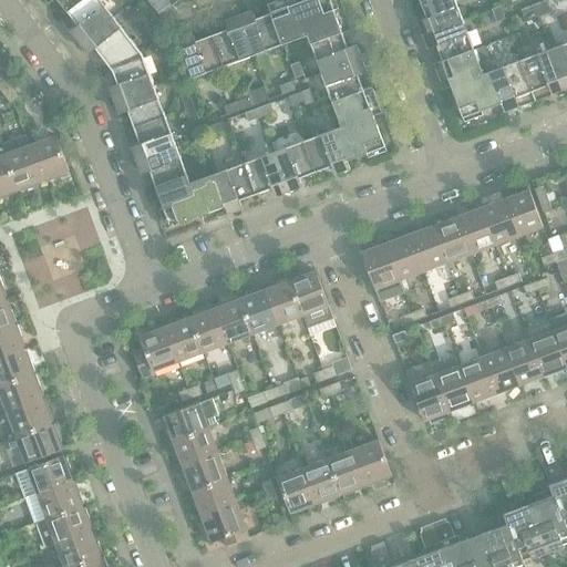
[(82,0),(45,0),(47,1),(52,1),(53,0),(58,0),(66,12),(82,0)]
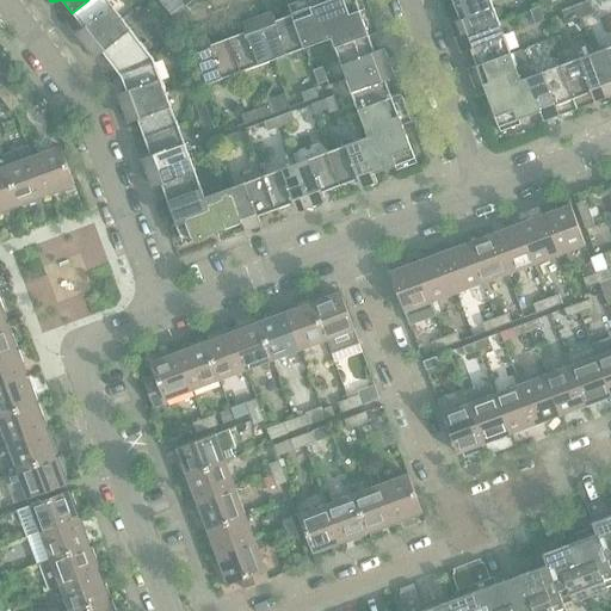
[(85,47),(122,19),(106,0),(88,0),(72,13),(84,28),(79,31),(78,37),(85,47)]
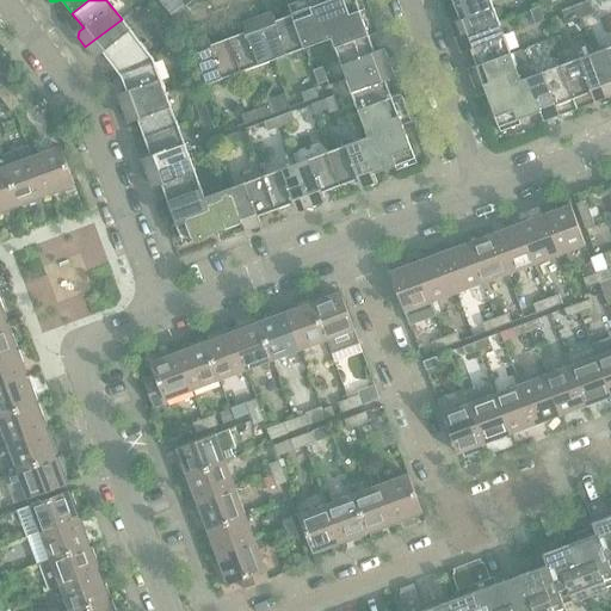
[(186,6),(192,0),(160,0),(179,24),(189,17),(190,11),(186,6)]
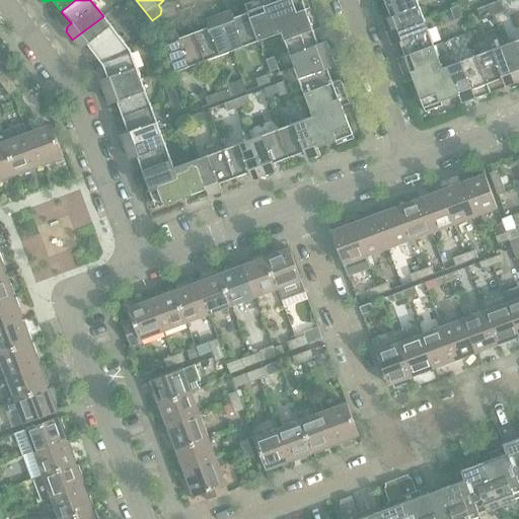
[(312,29),(301,0),(280,0),(271,3),(270,0),(254,0),(244,4),(247,12),(248,12),(258,41),(281,32),(284,40),(312,29)]
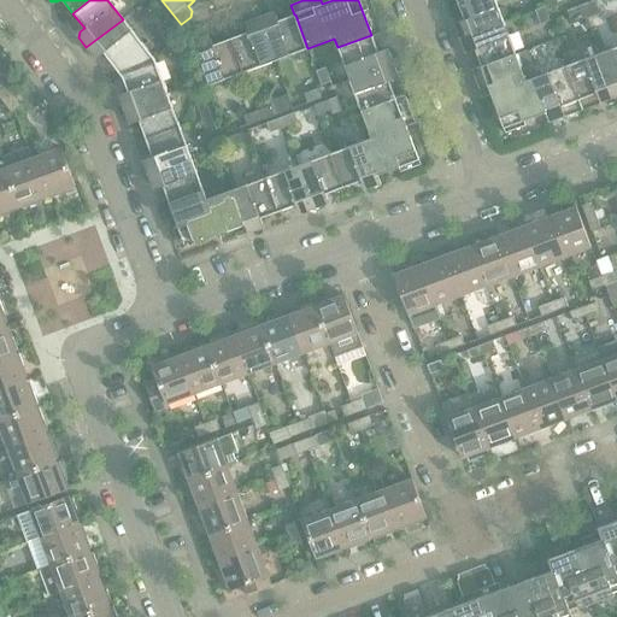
[(503,23),(493,0),(463,0),(457,3),(464,21),(458,23),(456,28),(459,39),(503,23)]
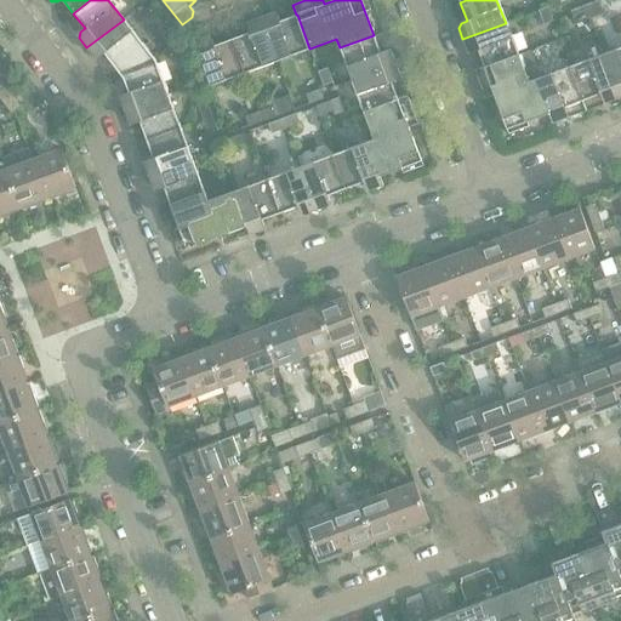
[(603,13),(599,5),(585,10),(588,20),(603,13)]
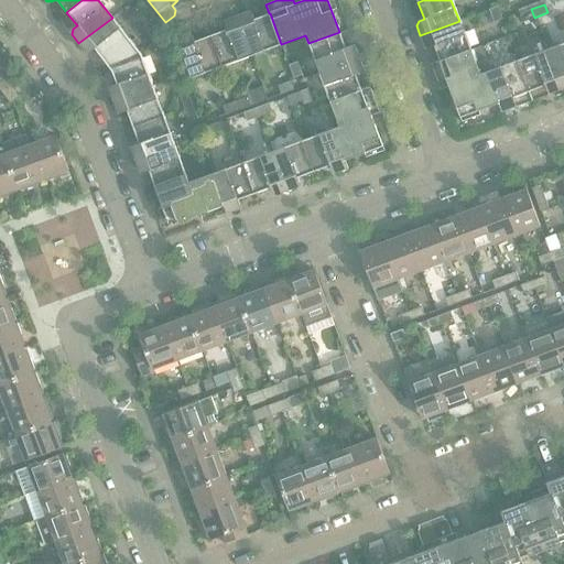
[(502,19),(497,7),(489,10),(494,22),(502,19)]
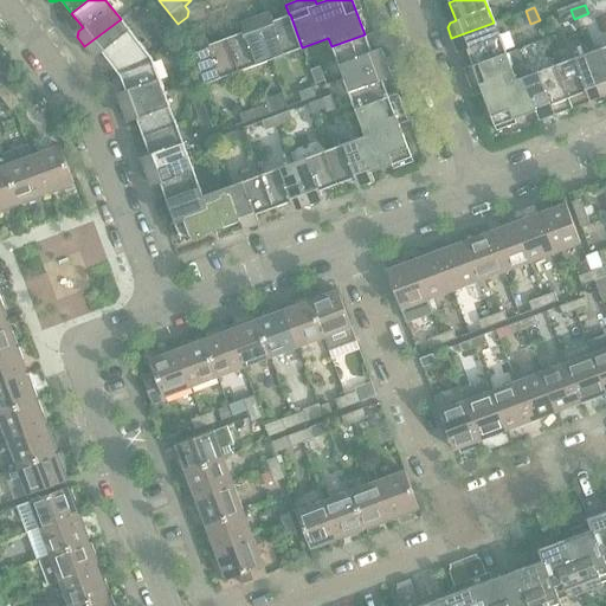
[(574,19),(571,10),(558,14),(561,24),(574,19)]
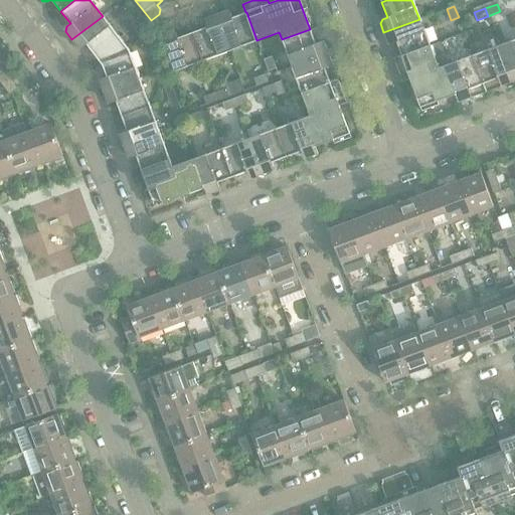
[(246,12),(245,12),(231,17),(229,13),(225,10),(216,14),(229,50),(256,40),(246,12)]
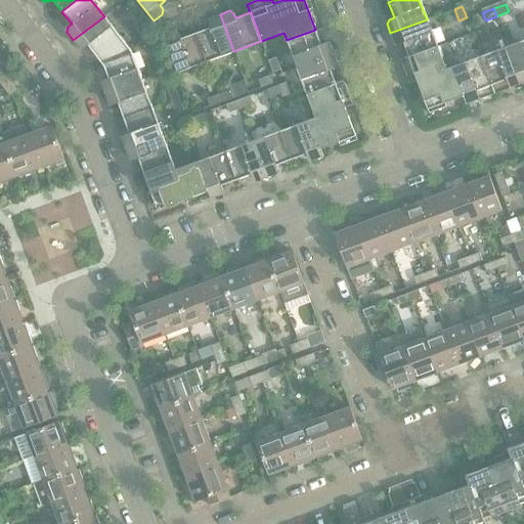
[(233,51),(220,14),(211,17),(209,23),(211,27),(195,33),(206,61),(233,51)]
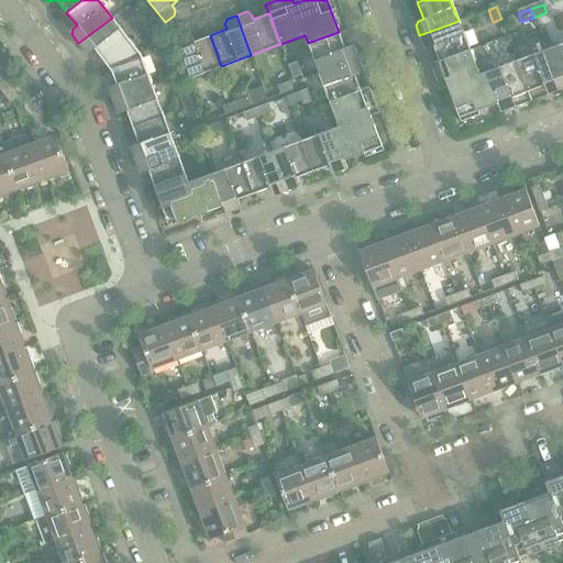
[(141,55),(112,18),(78,43),(85,51),(90,52),(95,48),(111,70),(141,55)]
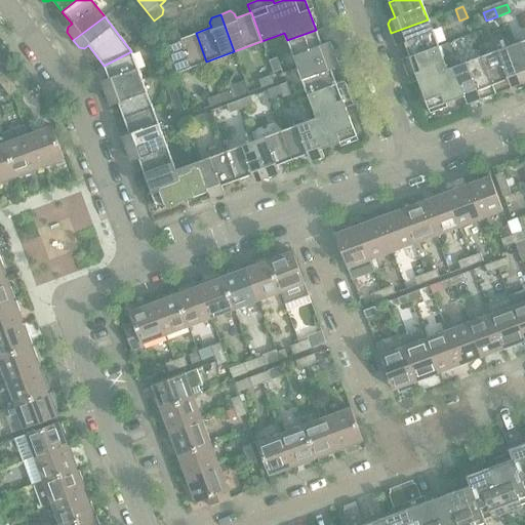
[(438,47),(428,19),(391,33),(394,42),(399,44),(404,42),(409,56),(438,47)]
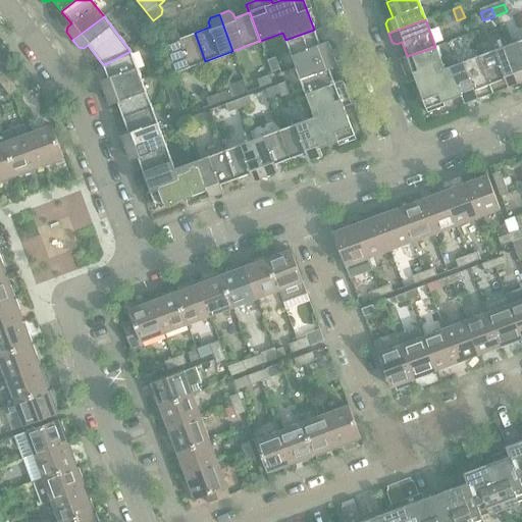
[(151,34),(145,22),(138,27),(144,38),(151,34)]
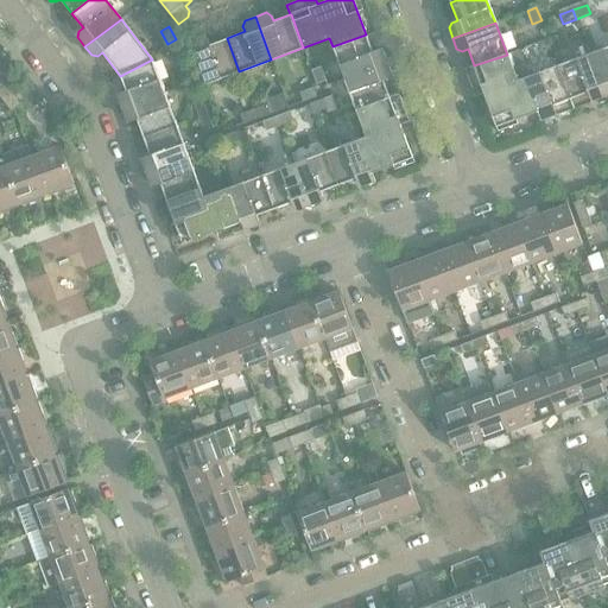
[(387,62),(384,52),(378,49),(373,51),(366,35),(333,46),(344,78),(387,62)]
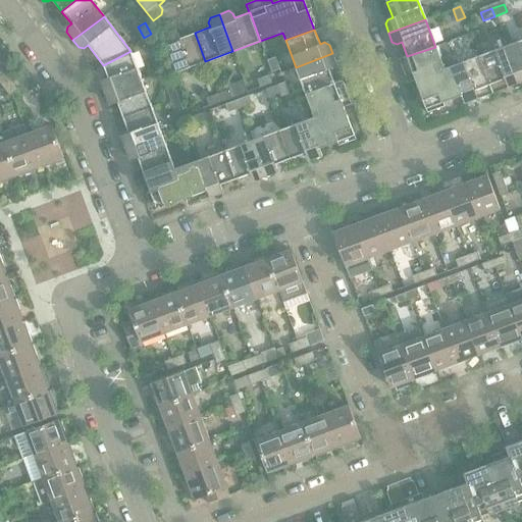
[(205,61),(195,33),(179,38),(177,34),(173,31),(163,35),(176,72),(205,61)]
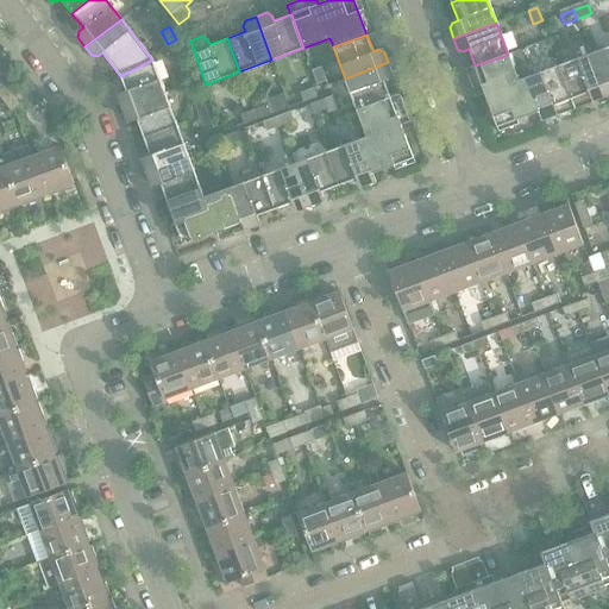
[(184,50),(176,39),(168,44),(176,56),(184,50)]
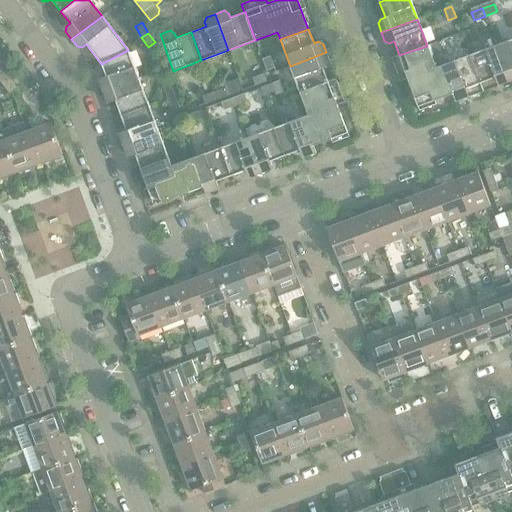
[(511,39),(496,45),(510,81),(511,80),(511,39)]
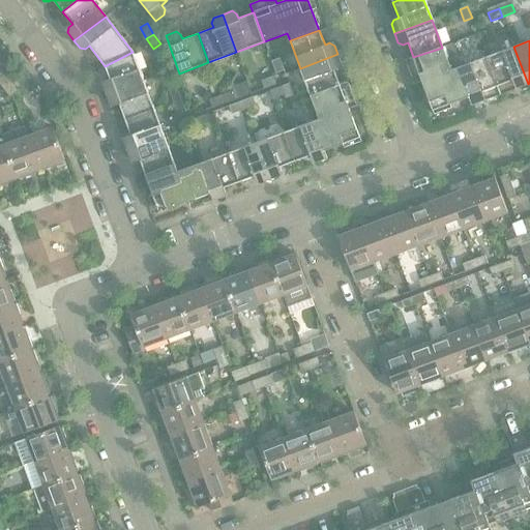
[(497,86),(487,57),(460,66),(451,43),(442,48),(447,63),(450,70),(458,67),(468,96),(471,105),(481,101),(483,96),(481,91),(497,86)]
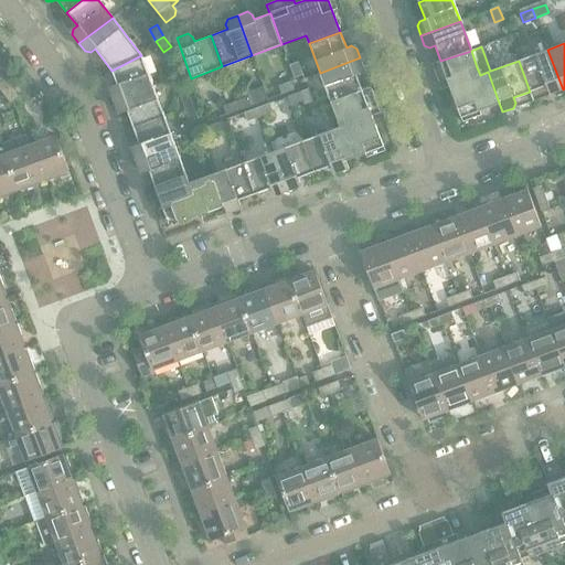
[(563,89),(547,50),(519,61),(530,92),(546,85),(547,91),(553,93),(563,89)]
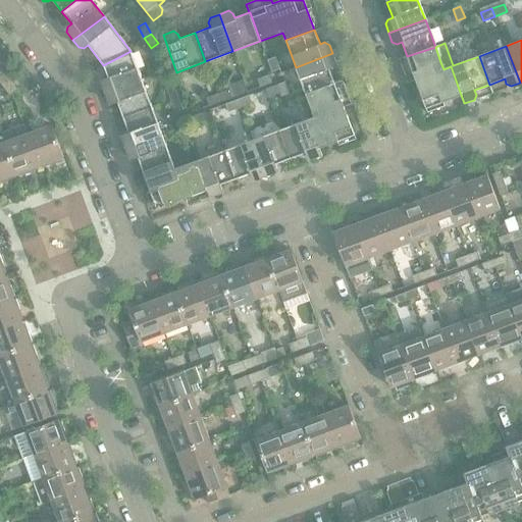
[(440,62),(435,47),(407,56),(399,59),(406,80),(411,82),(415,80),(425,108),(461,95),(451,66),(444,69),(440,62)]
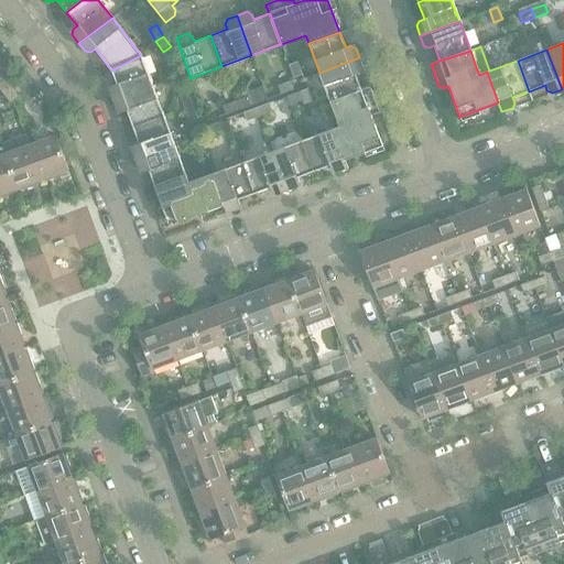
[(152,86),(141,55),(111,71),(117,84),(111,86),(109,90),(112,100),(152,86)]
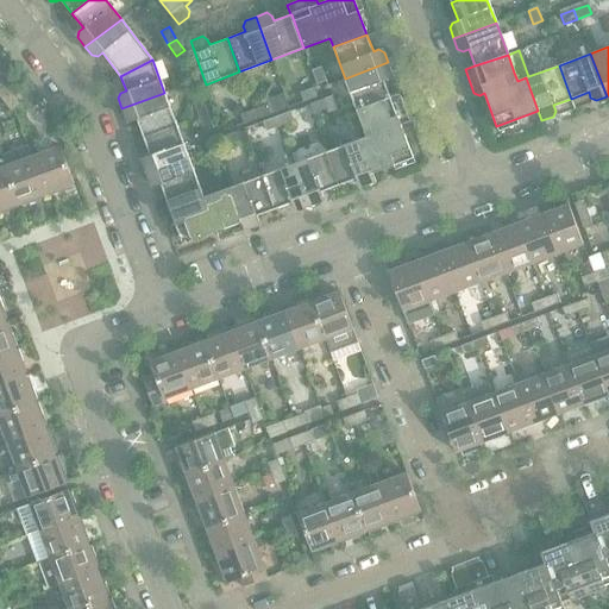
[(390,99),(390,96),(384,81),(389,79),(391,73),(388,62),(345,79),(357,111),(390,99)]
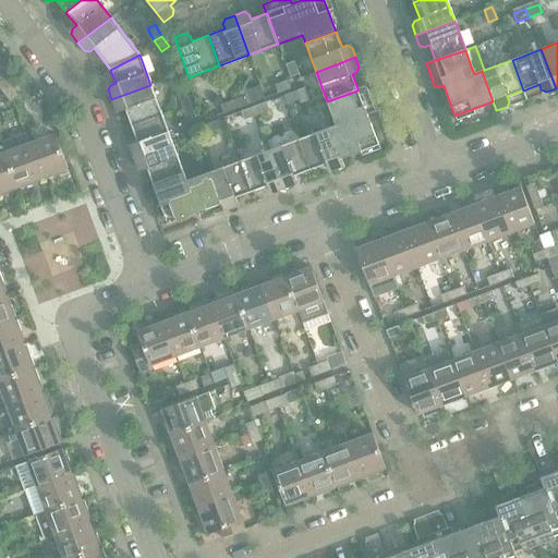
[(299,74),(294,61),(286,64),(290,77),(299,74)]
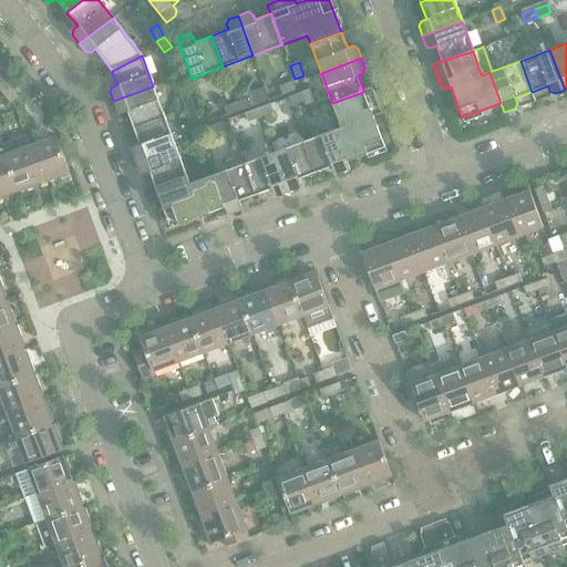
[(12,89),(4,80),(0,83),(0,91),(3,95),(12,89)]
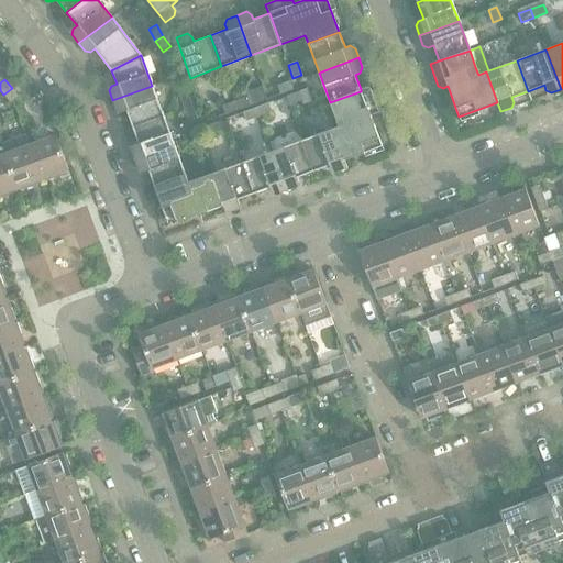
[(294,89),(290,81),(278,87),(280,94),(294,89)]
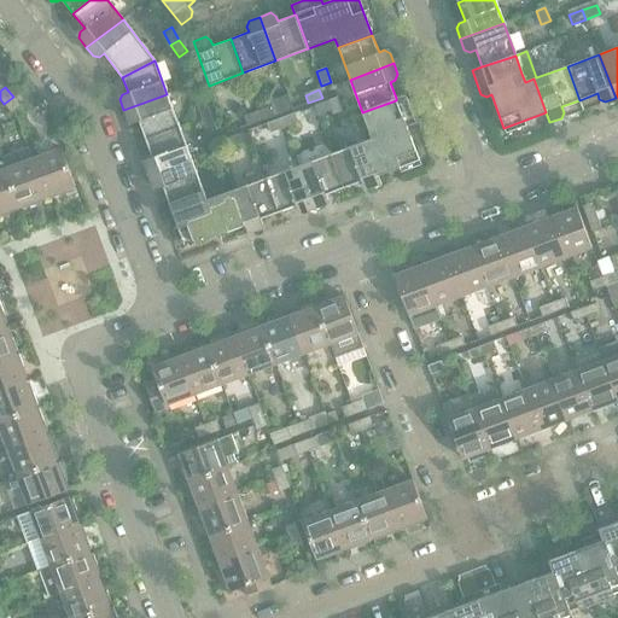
[(180,127),(167,94),(123,110),(128,121),(133,123),(139,121),(145,139),(180,127)]
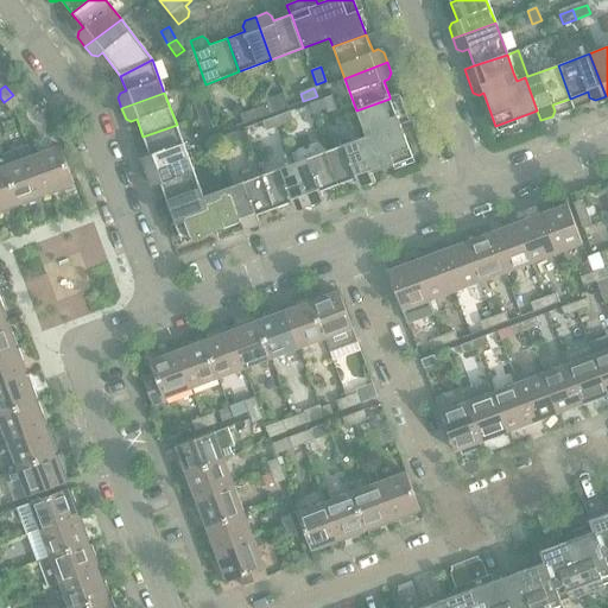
[(412,157),(400,125),(405,122),(407,118),(399,93),(390,96),(390,99),(356,111),(366,137),(356,140),(369,173),(372,172),(412,157)]
